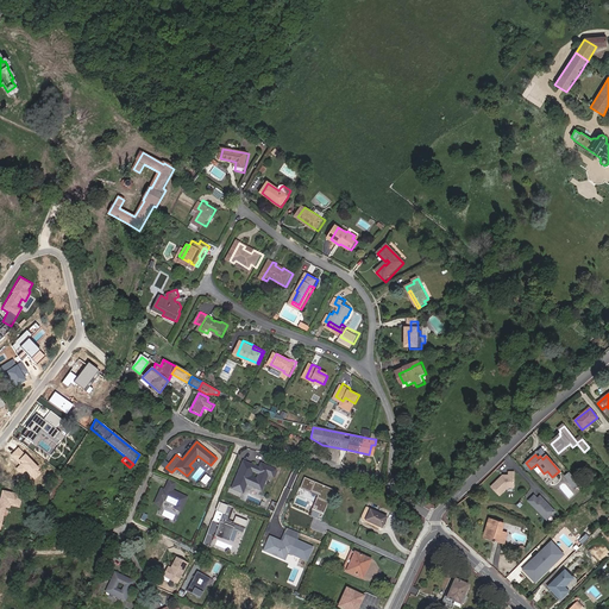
[(194,460),(189,465),(193,469),(192,470),(193,471),(199,464),(194,460)]
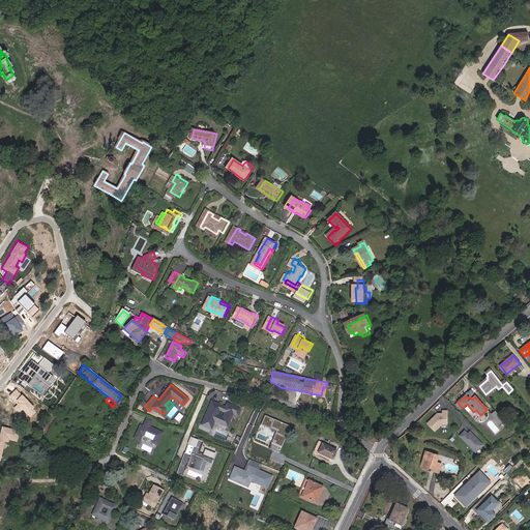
[(223,406),(211,402),(201,425),(211,430),(214,421),(223,425),(226,419),(230,420),(233,413),(237,415),(240,410),(228,404),(225,410),(222,408),(223,406)]
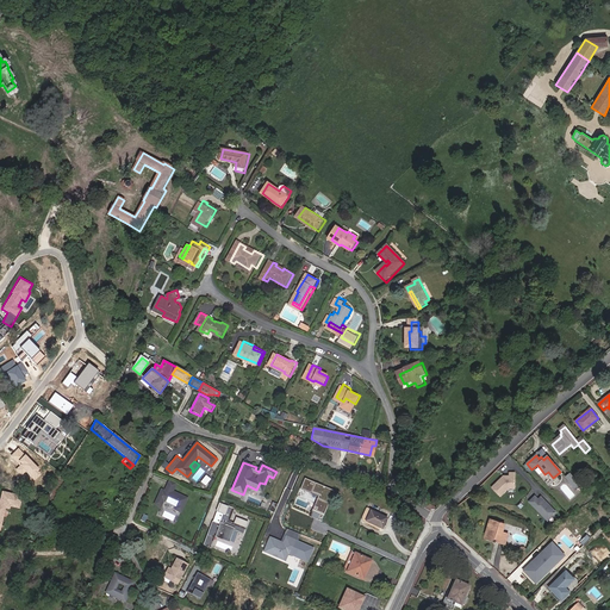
[(500,479),(492,487),(500,497),(509,489),(515,489),(515,473),(509,473),(509,477),(504,477),(504,478),(502,480),(500,479)]
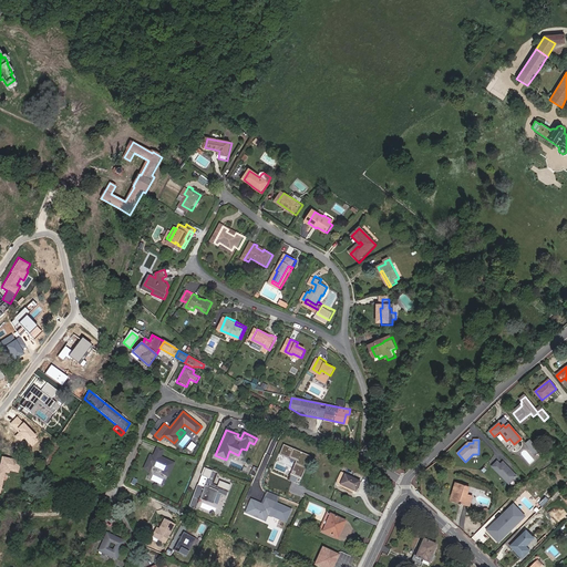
[(529,441),(526,444),(534,453),(537,450),(529,441)]
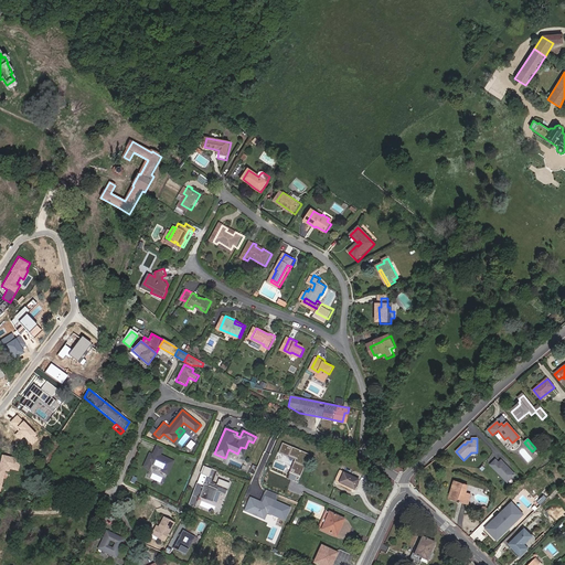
[(310,455),(280,443),(277,454),(294,460),(288,472),(300,478),(310,455)]
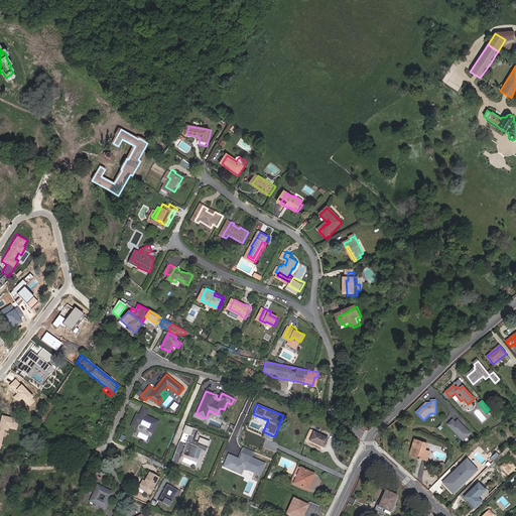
[(143,406),(140,413),(145,416),(148,409),(143,406)]
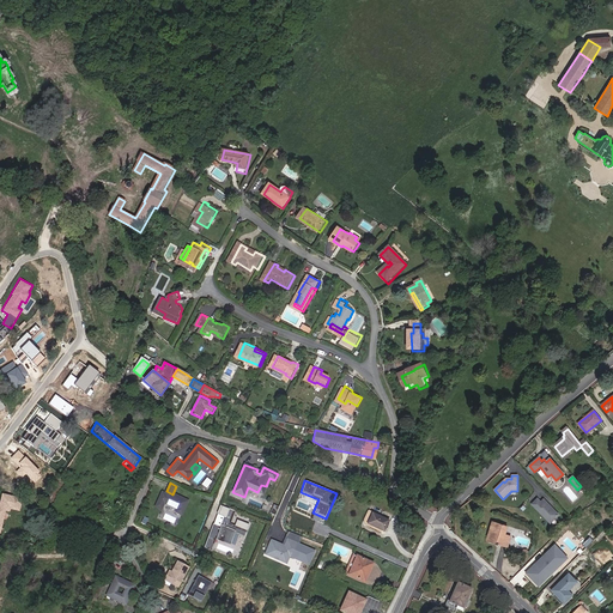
[(167,491),(165,493),(159,491),(156,501),(161,503),(174,509),(173,511),(178,514),(186,501),(173,495),(167,491)]
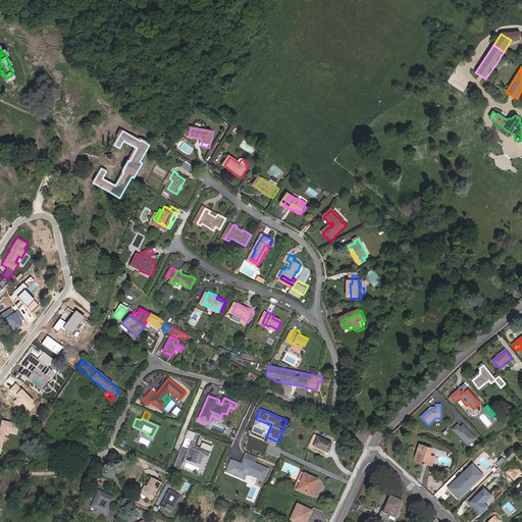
[(458,425),(453,430),(468,447),(476,439),(463,426),(461,428),(458,425)]
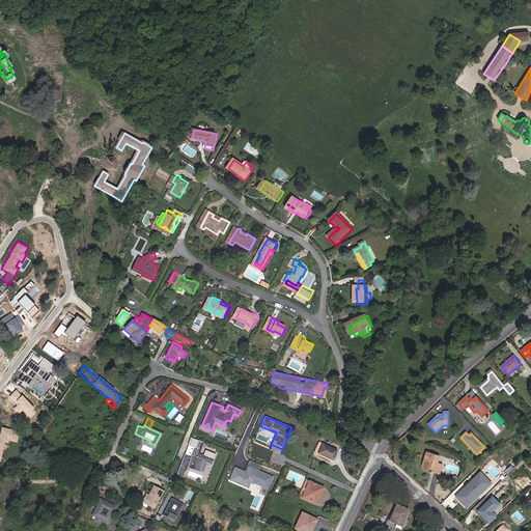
[(199,453),(203,443),(198,441),(195,448),(189,445),(178,470),(184,472),(187,466),(198,471),(202,460),(212,465),(214,459),(199,453)]
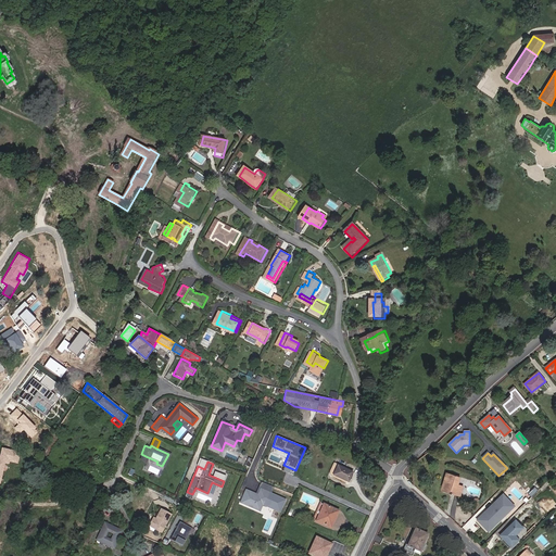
[(351,483),(354,475),(354,474),(332,464),(329,470),(335,472),(333,476),(351,483)]
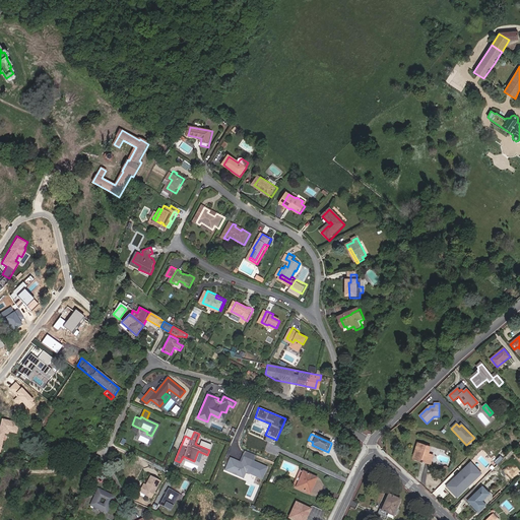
[(418,443),(414,457),(430,463),(433,455),(429,454),(432,447),(418,443)]
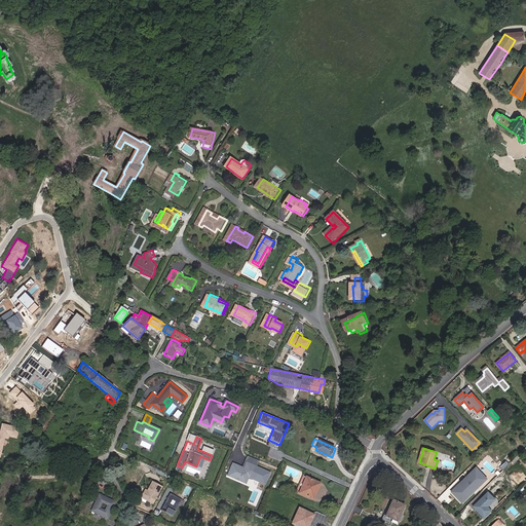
[(249,470),(232,463),(227,475),(250,486),(258,467),(251,464),(249,470)]
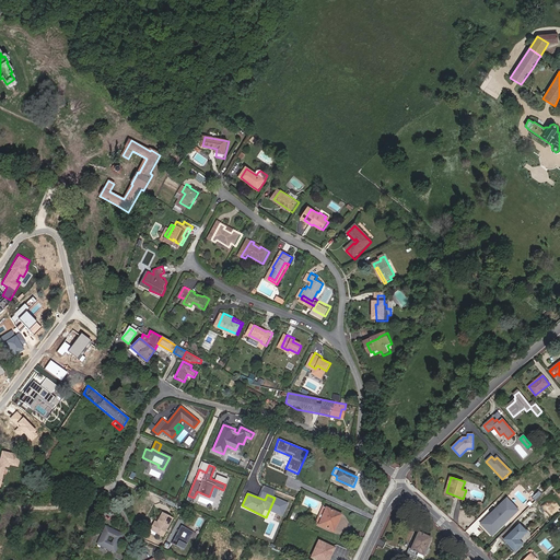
[(534,501),(537,503),(544,497),(540,494),(534,501)]
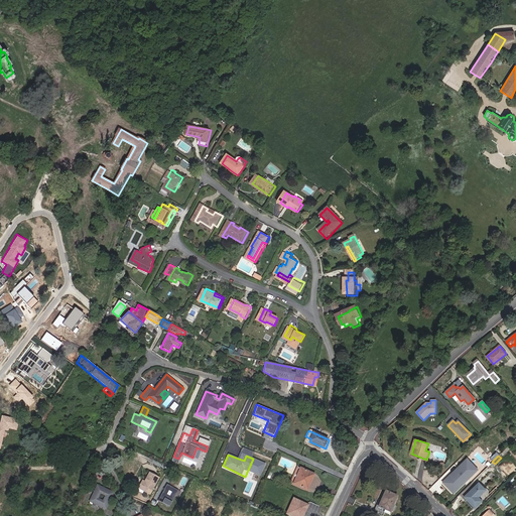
[(468,458),(441,484),(453,495),(479,470),(468,458)]
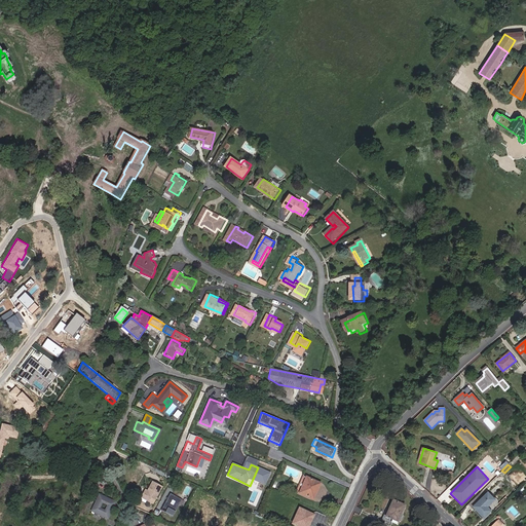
[(297,492),(313,500),(321,485),(304,478),(297,492)]
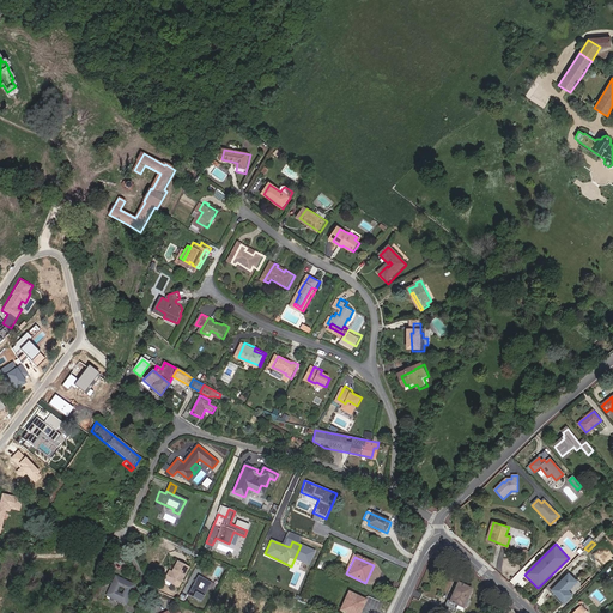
[(176,587),(187,568),(176,562),(169,574),(167,571),(164,576),(164,577),(163,580),(176,587)]
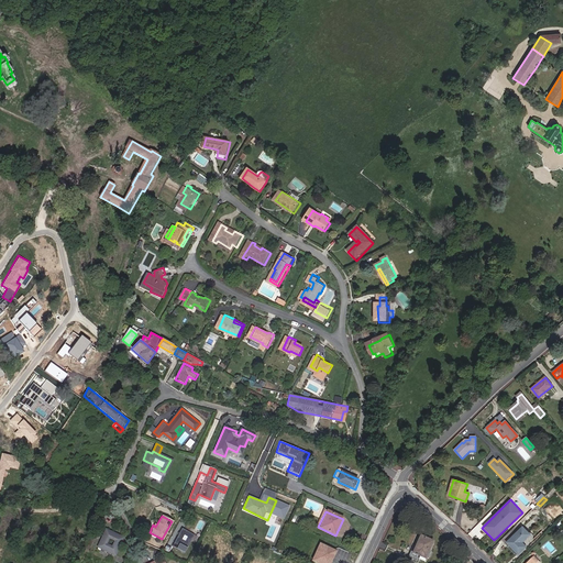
[(181,545),(185,540),(181,538),(183,534),(187,537),(189,532),(180,528),(172,545),(175,548),(178,543),(181,545)]
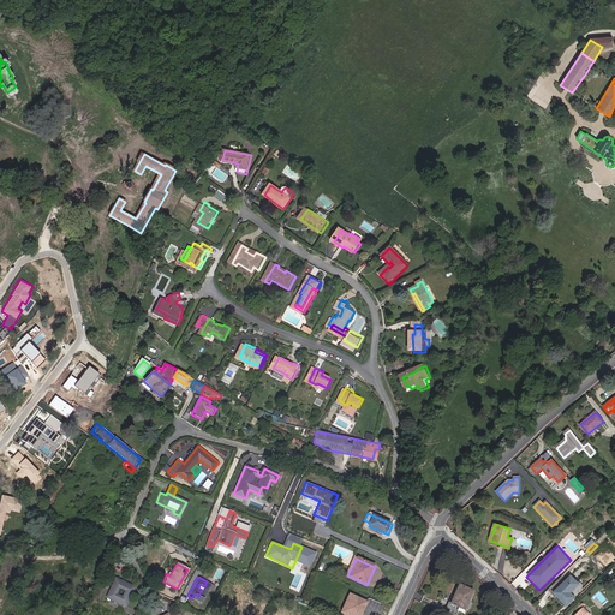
[(555,592),(567,604),(577,597),(571,590),(573,587),(574,589),(579,584),(572,577),(555,592)]
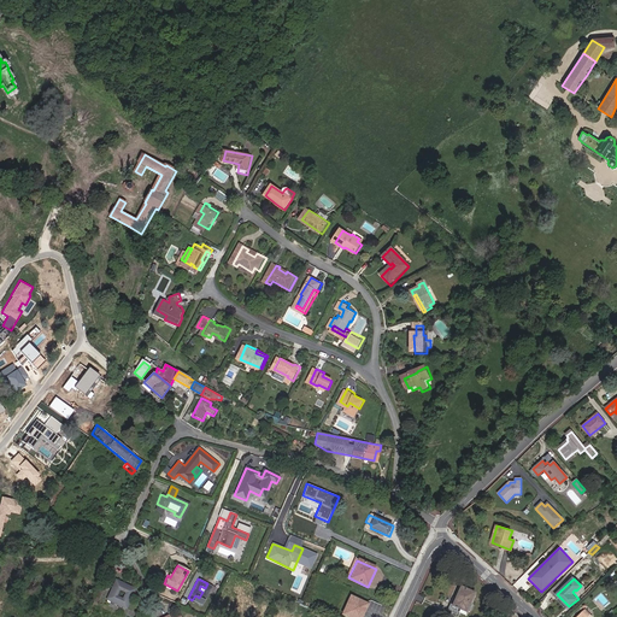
[(127,609),(135,591),(116,582),(113,589),(115,589),(112,593),(111,593),(107,600),(127,609)]
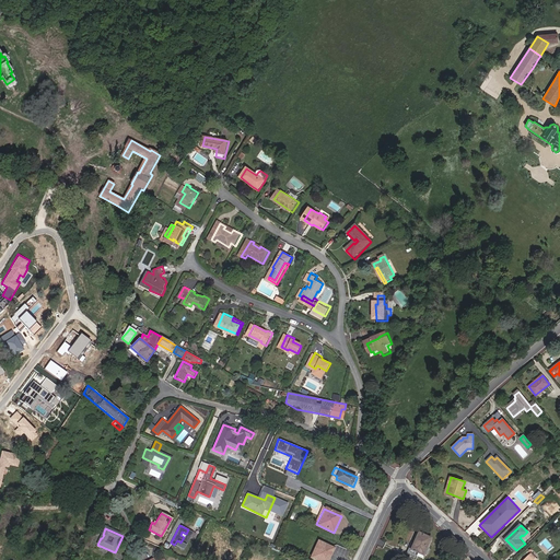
[(91,529),(83,546),(90,549),(97,533),(91,529)]
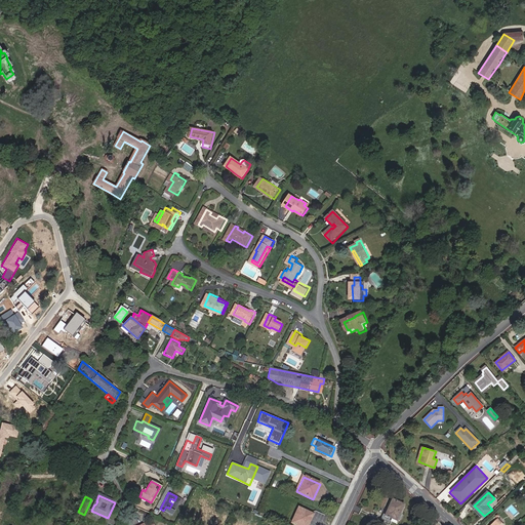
[(179,498),(176,496),(172,503),(169,509),(173,511),(179,498)]
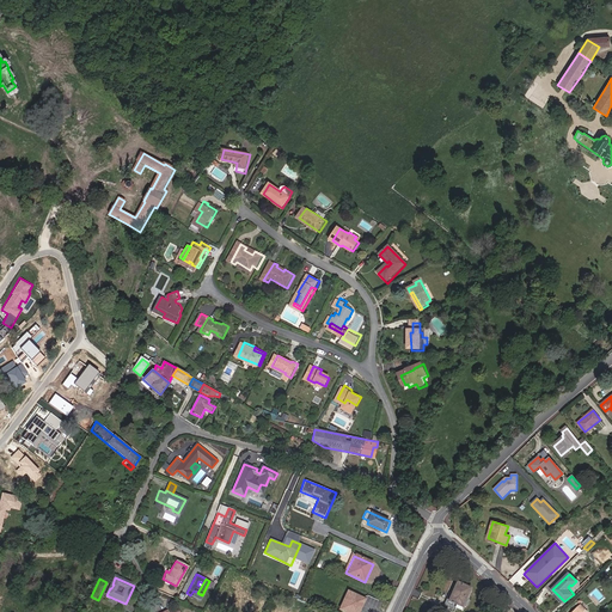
[(452,601),(460,582),(458,581),(453,593),(452,593),(448,600),(452,601)]
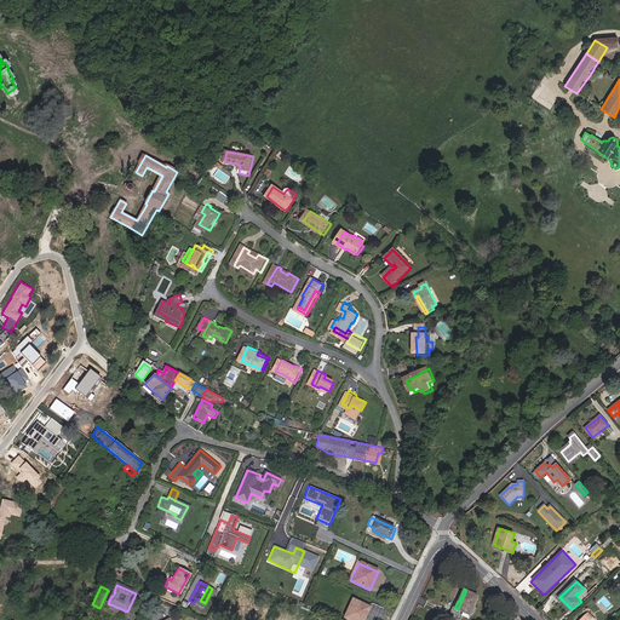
[(481,596),(466,590),(458,609),(454,608),(452,613),(458,616),(457,619),(460,619),(461,619),(465,613),(471,615),(481,596)]
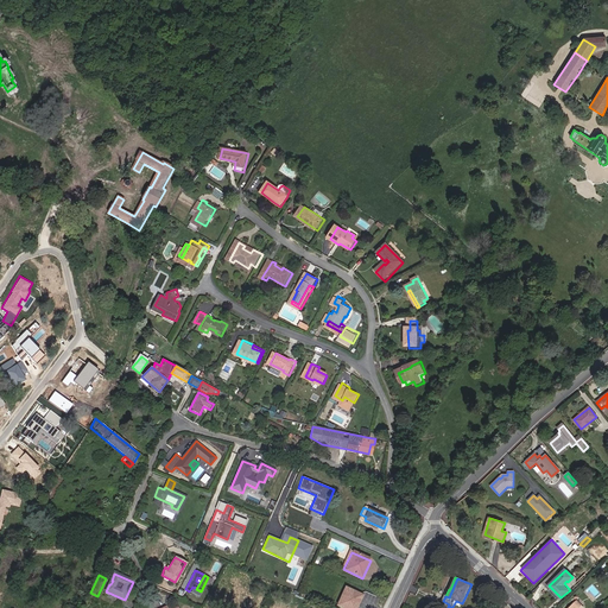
[(340,607),(358,607),(361,600),(360,595),(346,589),(337,607),(340,607)]
